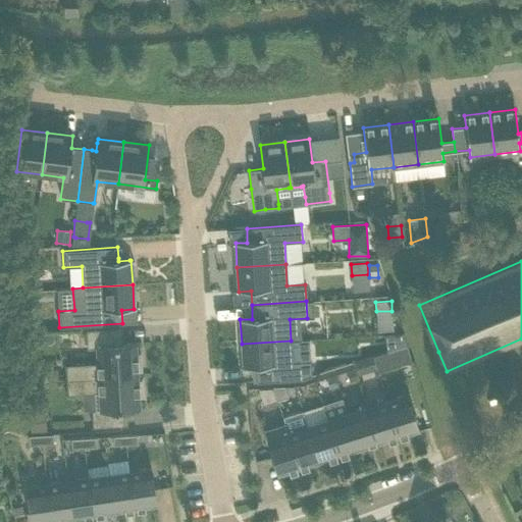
[(66,380),(138,376),(138,371),(142,371),(141,354),(137,355),(136,344),(116,345),(115,328),(86,330),(87,348),(96,347),(97,363),(65,365),(66,380)]
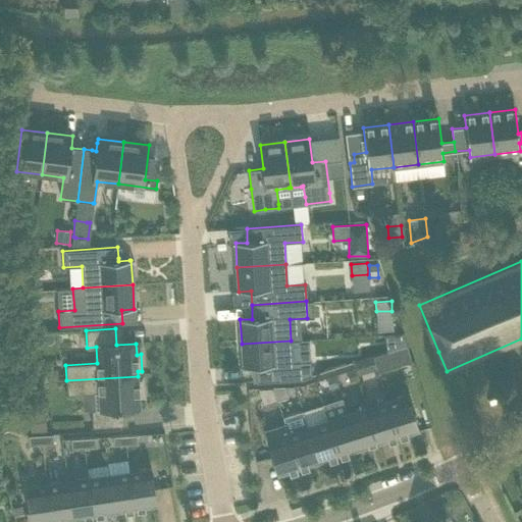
[(403,334),(385,335),(387,351),(406,346),(403,334)]
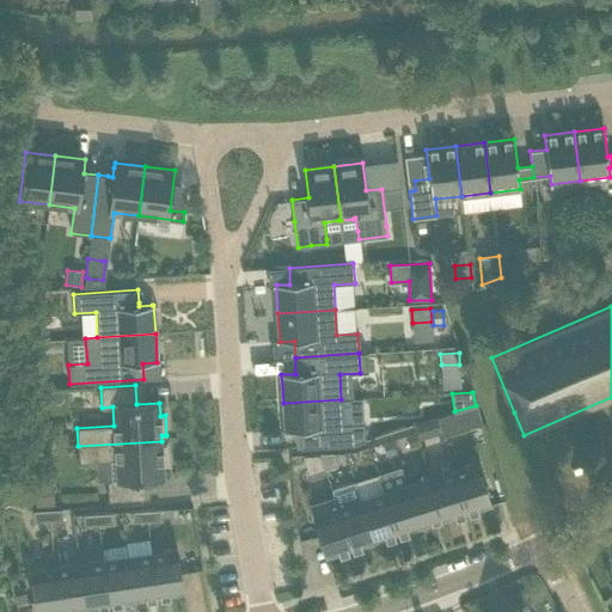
[(341,399),(283,403),(286,432),(300,430),(301,448),(318,447),(330,446),(353,445),(365,441),(363,423),(342,426),(341,399)]
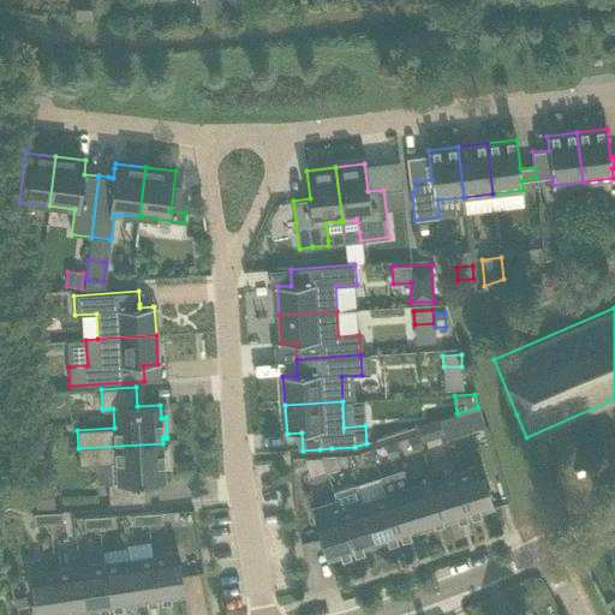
[(162,443),(78,448),(78,465),(117,463),(118,482),(108,483),(109,503),(142,501),(142,482),(165,481),(163,469),(168,467),(167,448),(162,448),(162,443)]
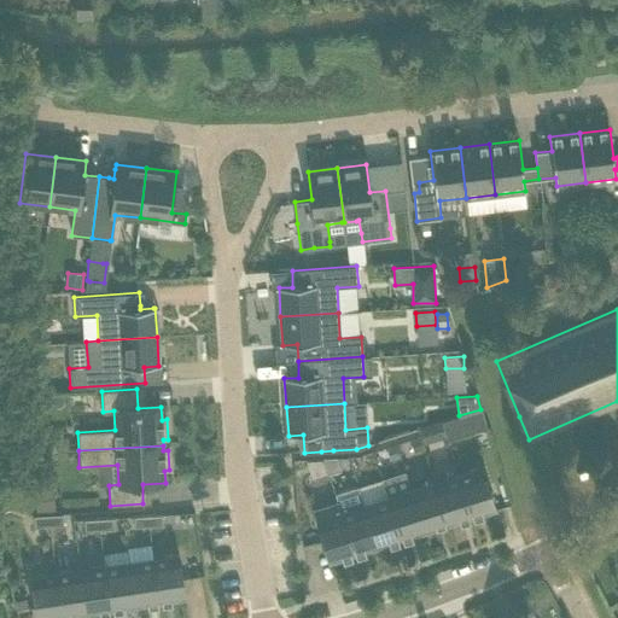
[(396,445),(386,448),(391,460),(400,458),(396,445)]
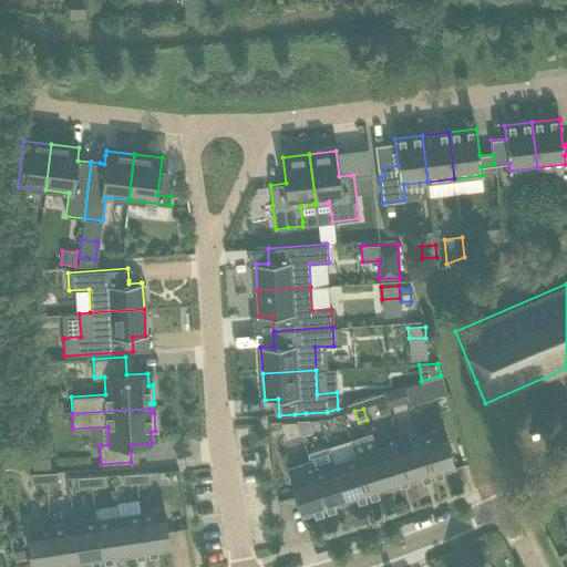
[(442,429),(421,435),(433,475),(455,467),(442,429)]
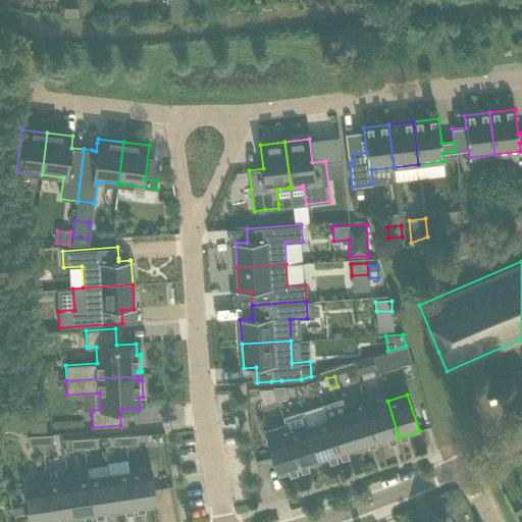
[(399,437),(387,401),(367,408),(378,444),(399,437)]
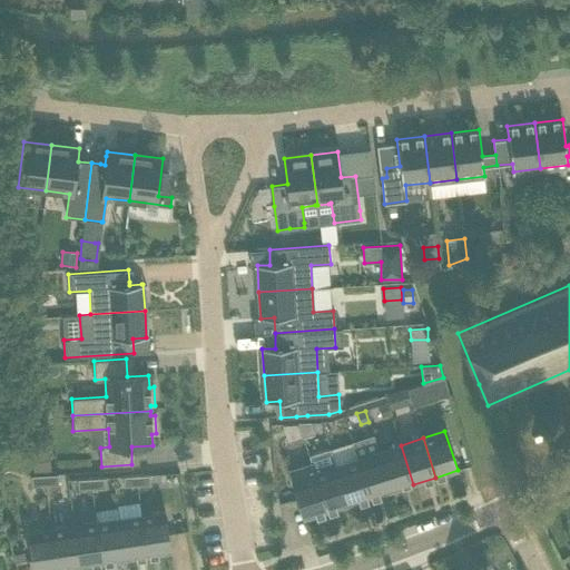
[(401,445),(379,452),(392,491),(413,484),(401,445)]
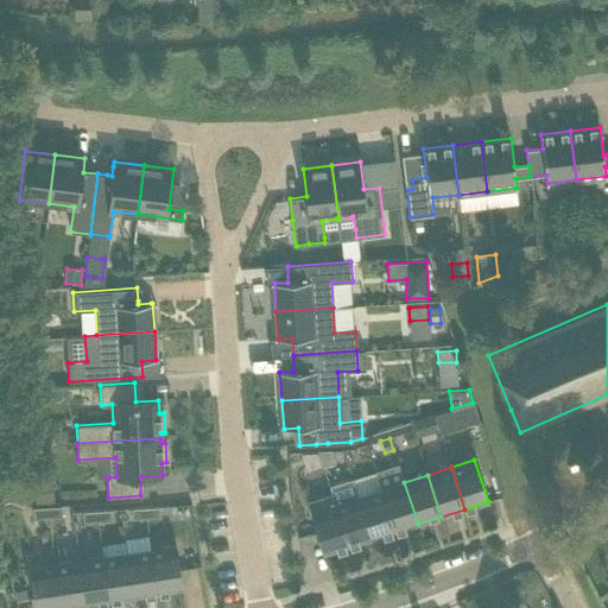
[(418,524),(404,482),(381,489),(394,531),(418,524)]
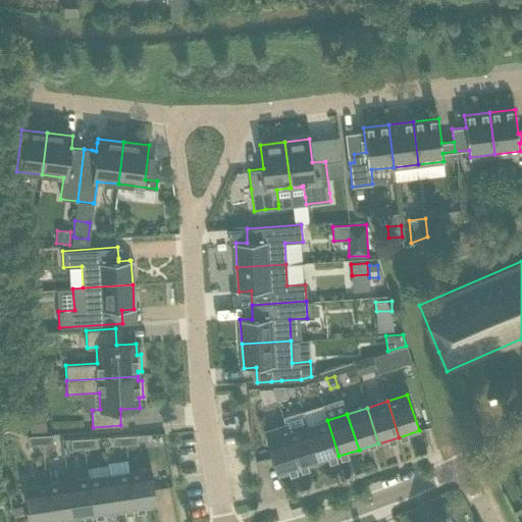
[(327,420),(307,427),(318,463),(338,456),(327,420)]
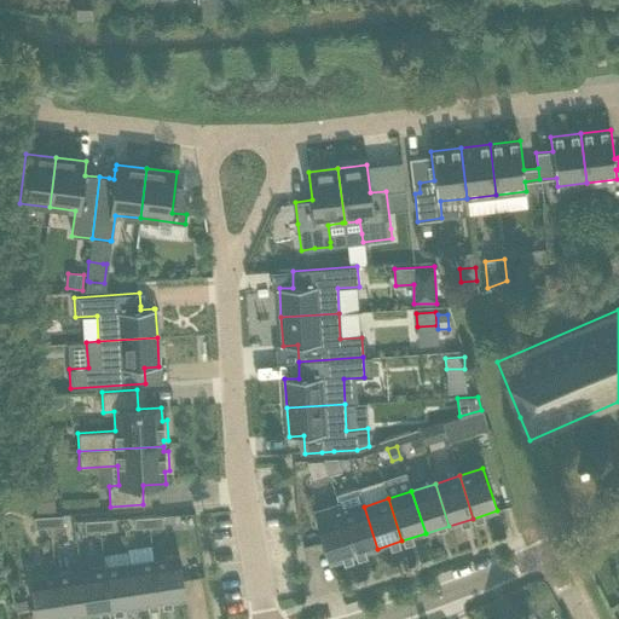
[(354,556),(340,514),(336,502),(313,509),(317,521),(330,563),(354,556)]
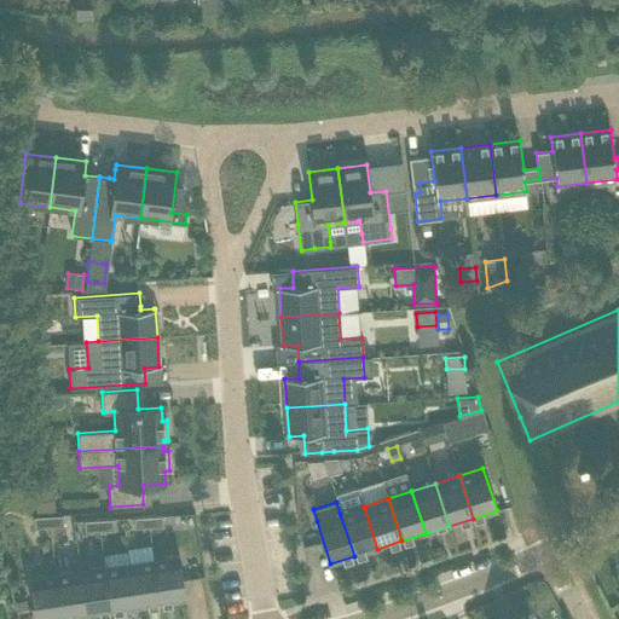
[(364,507),(340,514),(354,556),(377,549),(364,507)]
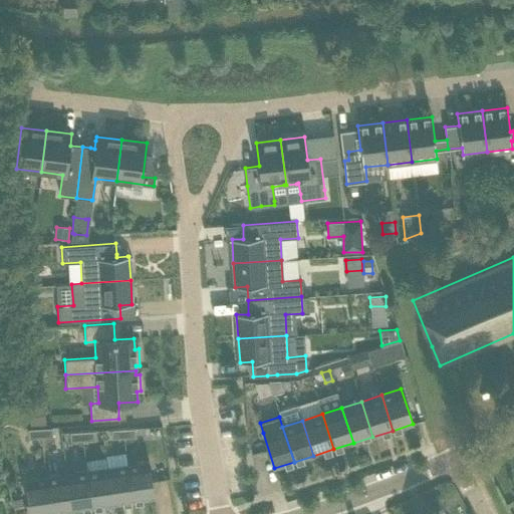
[(40,438),(53,437),(52,428),(40,429),(40,438)]
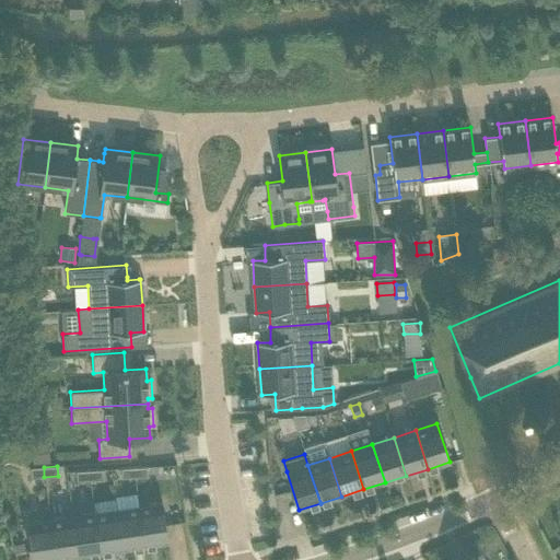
[(44,477),(44,467),(31,467),(31,477),(44,477)]
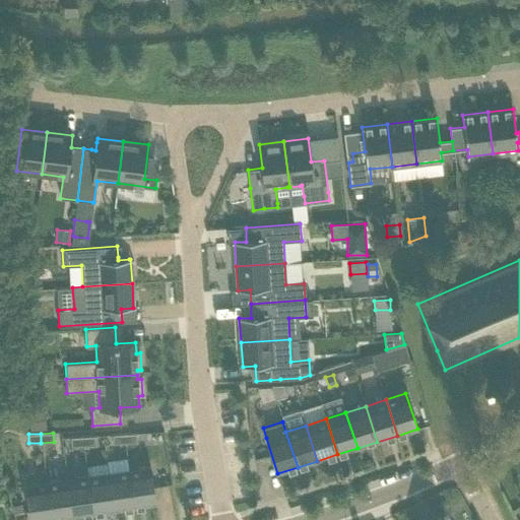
[(125,443),(124,434),(112,435),(113,444),(125,443)]
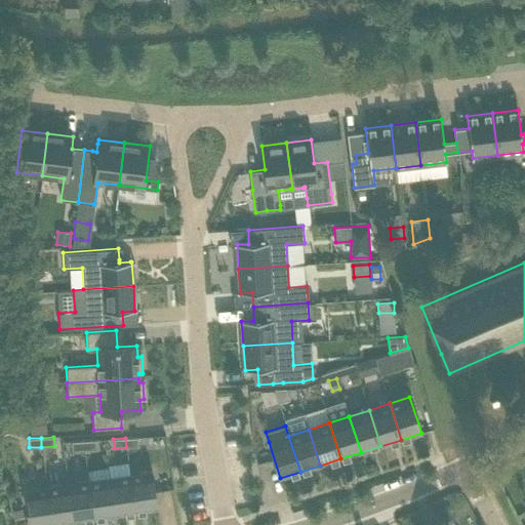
[(125,438),(126,447),(138,447),(138,438),(125,438)]
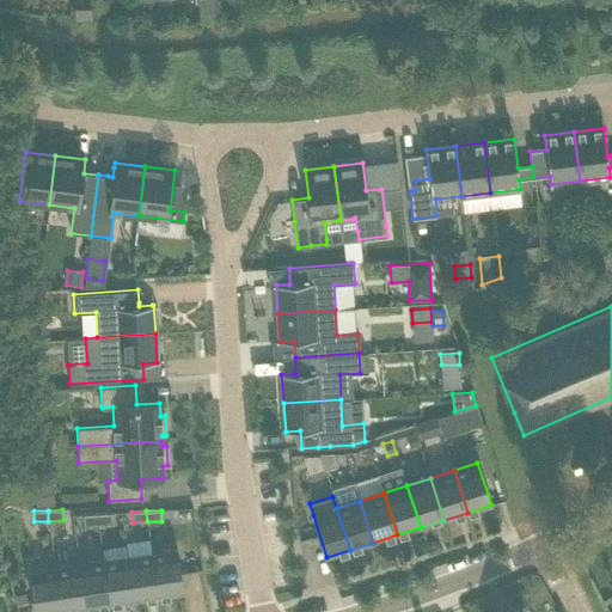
[(112,513),(97,514),(98,525),(112,524),(112,513)]
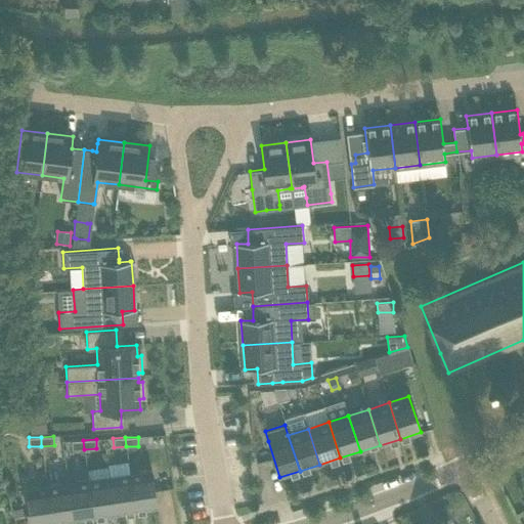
[(72,450),(84,449),(83,440),(71,441),(72,450)]
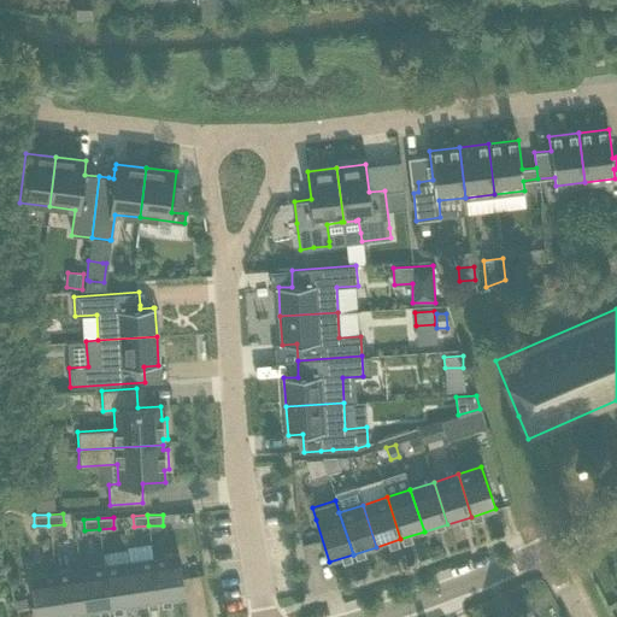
[(153,558),(160,601),(184,598),(178,553),(153,558)]
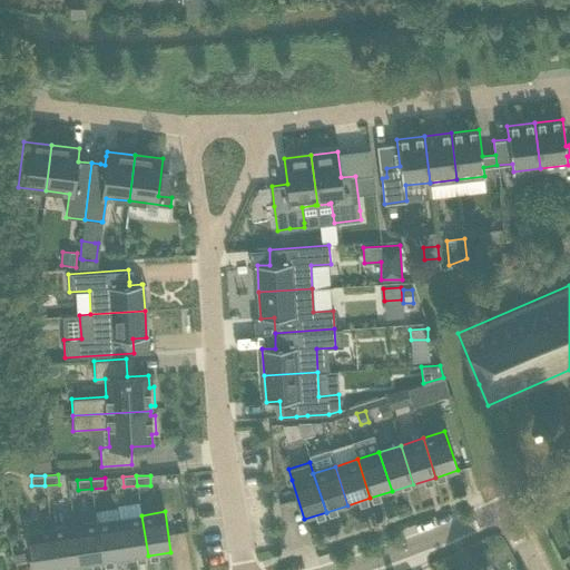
[(148,556),(141,516),(119,519),(125,559),(148,556)]
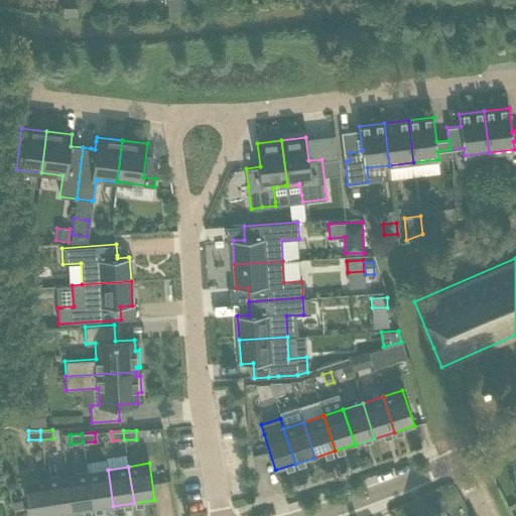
[(88,473),(93,509),(113,506),(108,470),(88,473)]
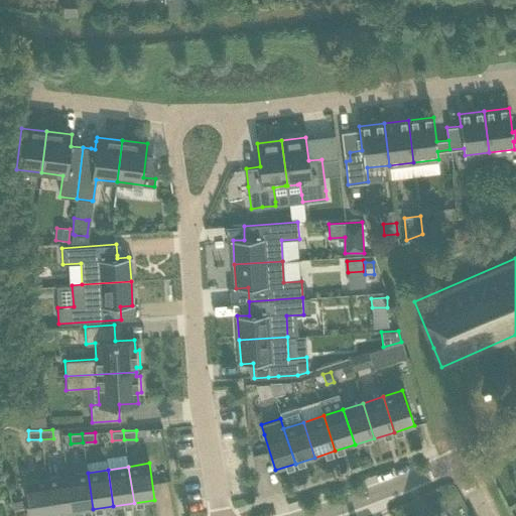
[(67,476),(73,512),(93,509),(88,473),(67,476)]
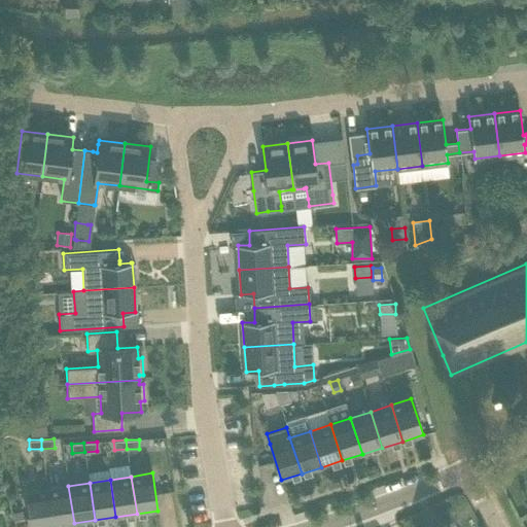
[(47,489),(54,526),(74,523),(68,486),(47,489)]
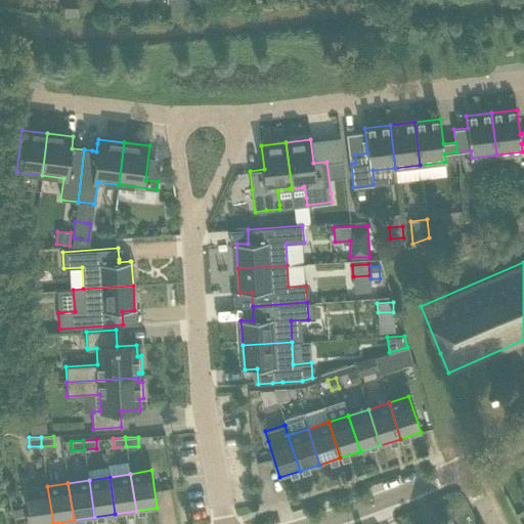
[(49,523),(53,523),(47,486),(26,489),(31,523),(49,523)]
